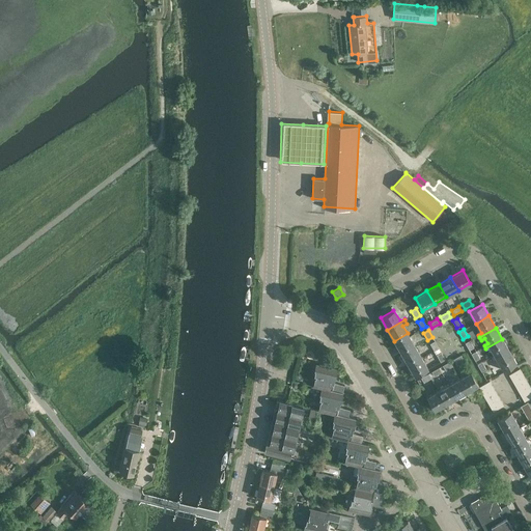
[(408,333),(394,341),(400,353),(414,345),(408,333)]
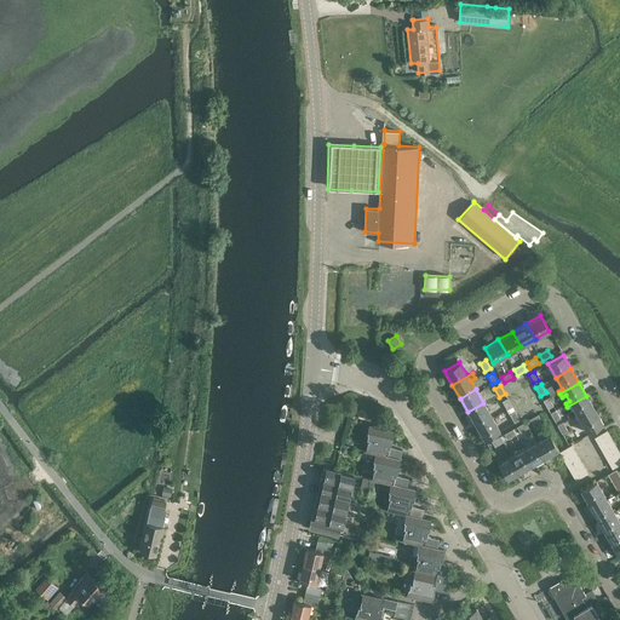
[(586,396),(567,407),(569,409),(573,407),(577,414),(573,417),(575,420),(595,409),(586,396)]
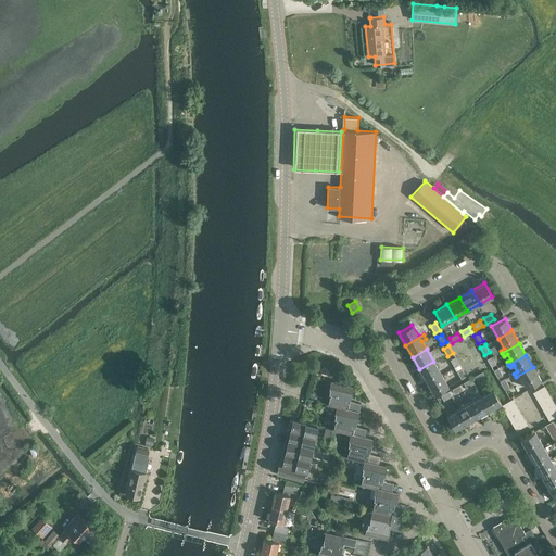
[(487,359),(491,367),(496,364),(492,356),(487,359)]
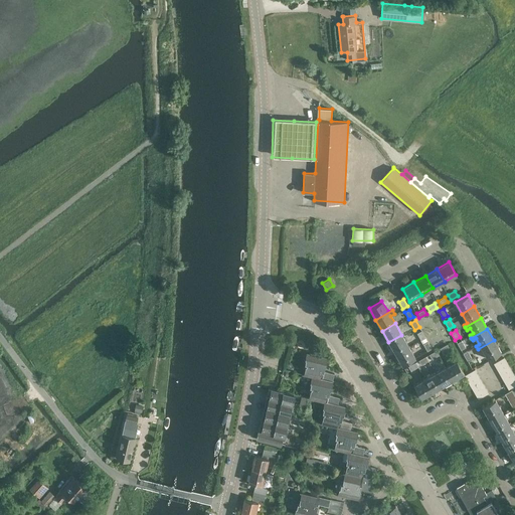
[(420,340),(425,338),(421,331),(416,333),(420,340)]
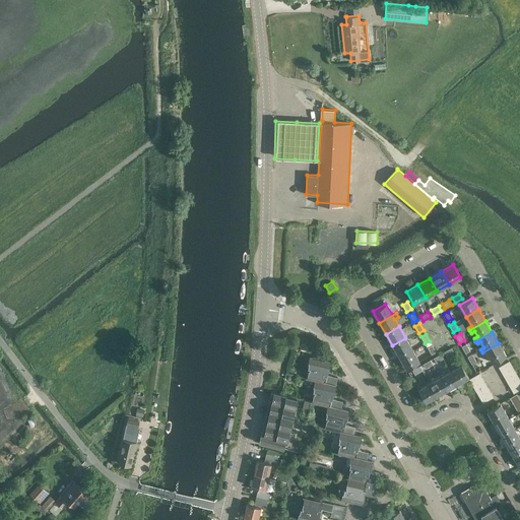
[(405,338),(392,345),(399,356),(412,349),(405,338)]
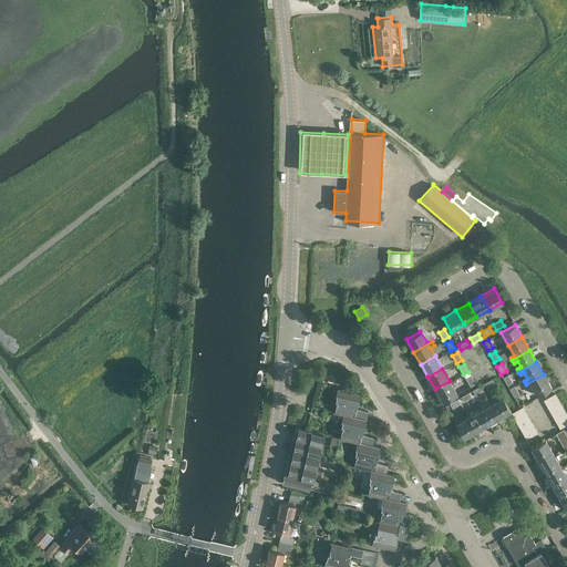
[(503,378),(507,385),(513,382),(508,374),(503,378)]
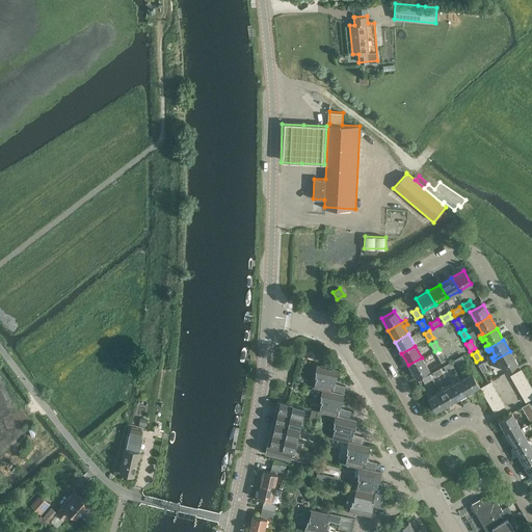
[(510,351),(494,361),(494,362),(498,360),(504,371),(516,364),(510,351)]
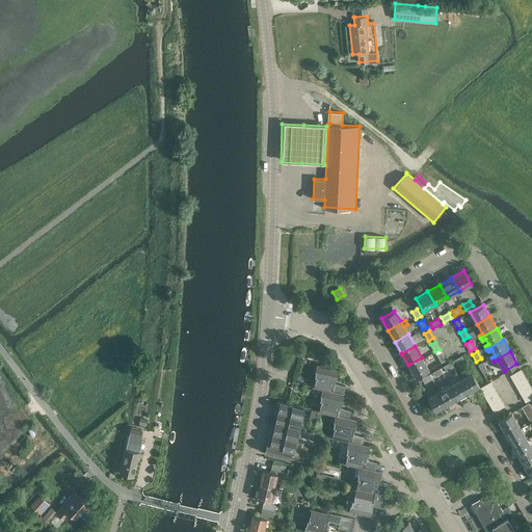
[(437,355),(442,363),(446,360),(442,352),(437,355)]
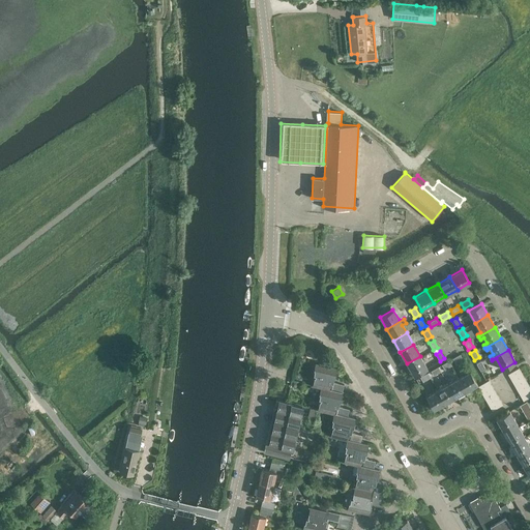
[(455,357),(452,358),(455,363),(463,359),(460,354),(455,357)]
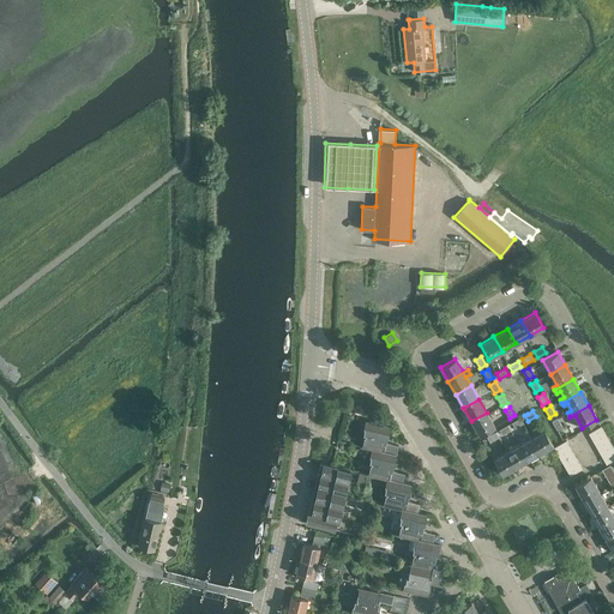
[(487,413),(471,421),(480,435),(494,427),(487,413)]
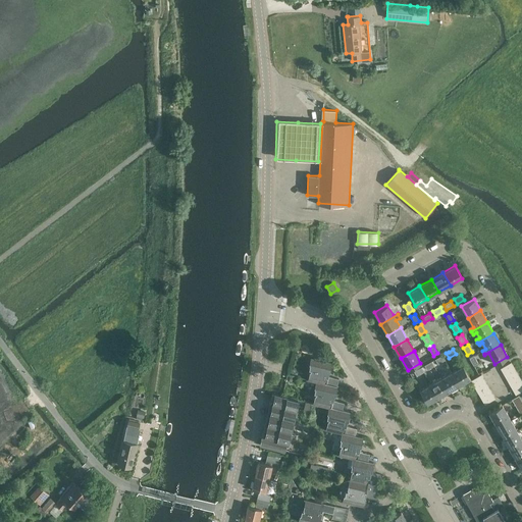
[(442,355),(435,359),(437,364),(445,360),(442,355)]
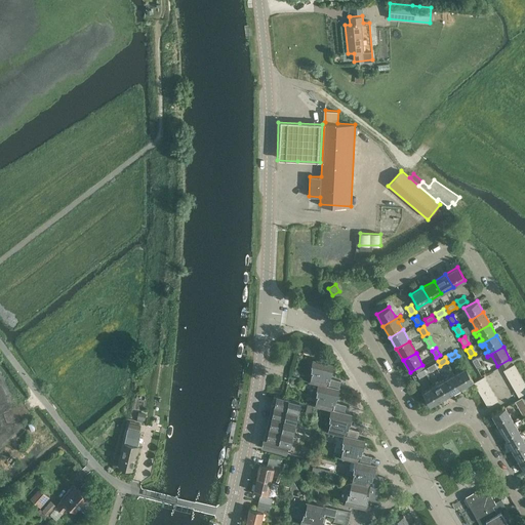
[(472,360),(476,367),(481,365),(477,358),(472,360)]
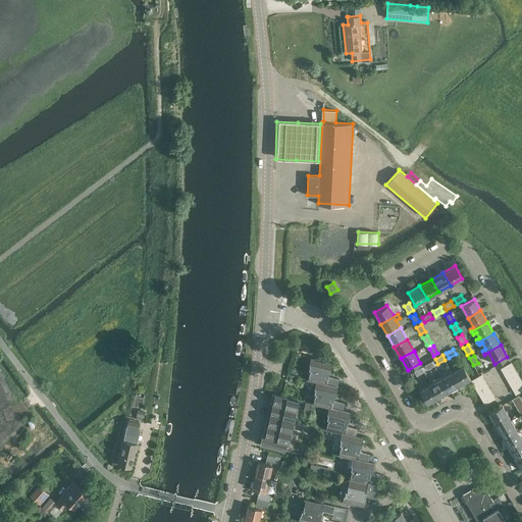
[(307,379),(316,381),(335,385),(335,386),(336,386),(337,378),(327,376),(330,361),(310,357),(308,366),(310,367),(307,379)]
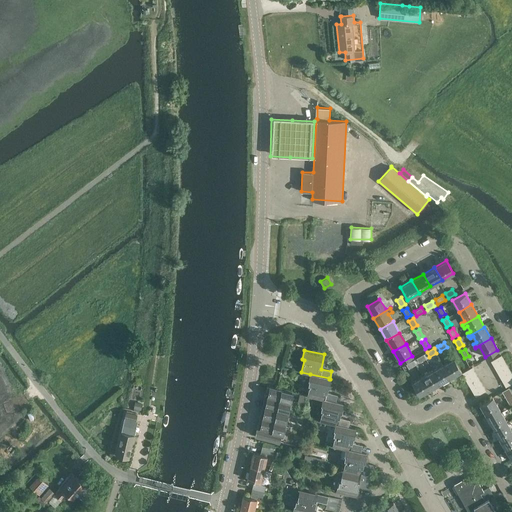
[(423,354),(416,358),(419,363),(426,359),(423,354)]
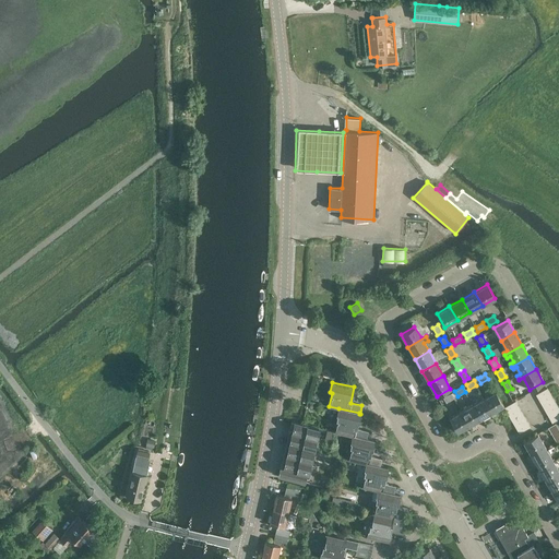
[(547,388),(535,394),(538,400),(550,393),(547,388)]
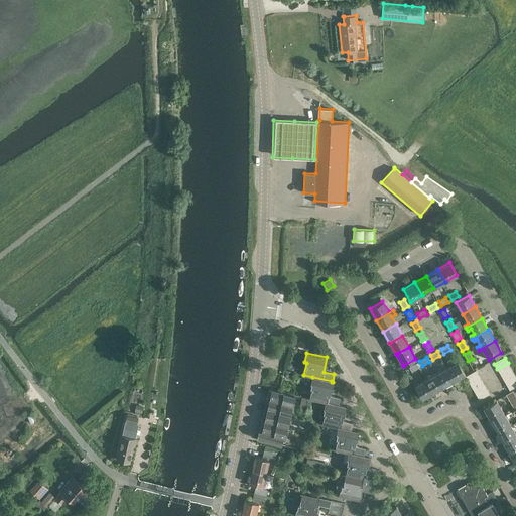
[(458,362),(446,368),(454,380),(465,374),(458,362)]
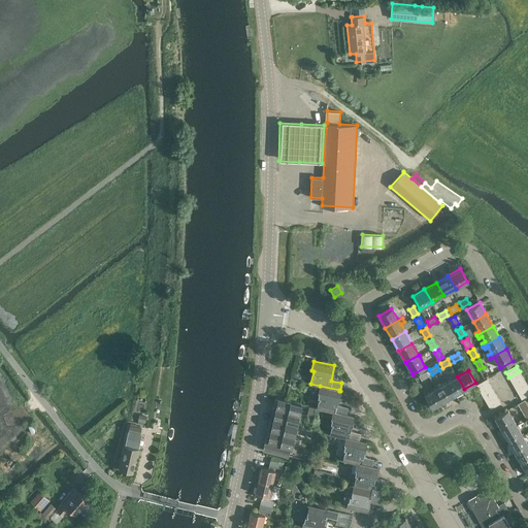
[(426,371),(419,375),(421,381),(428,376),(426,371)]
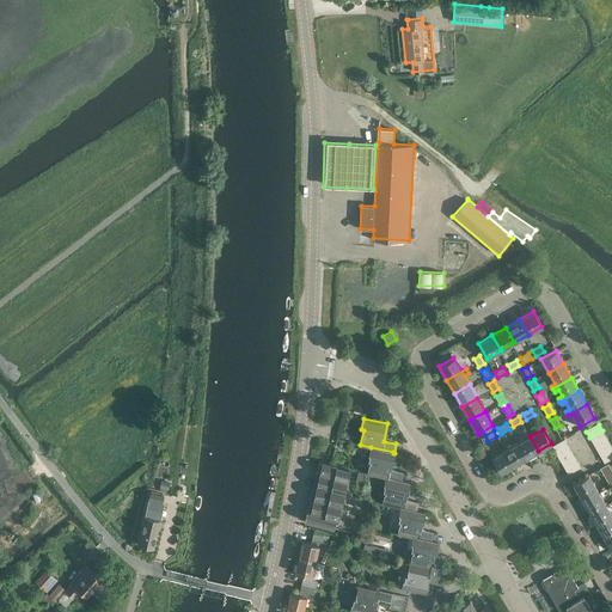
[(603,430),(589,438),(593,444),(605,436),(603,430)]
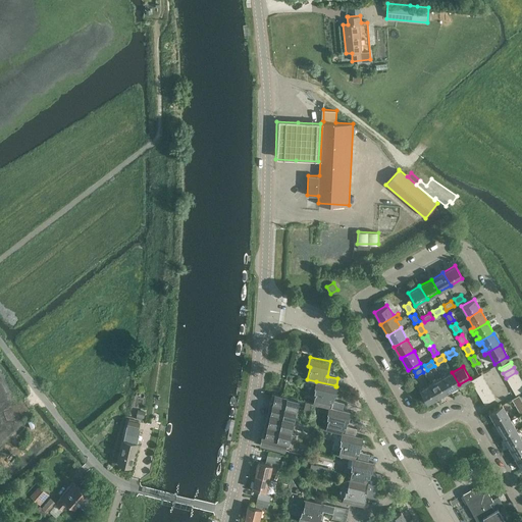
[(452,372),(440,377),(449,390),(459,384),(452,372)]
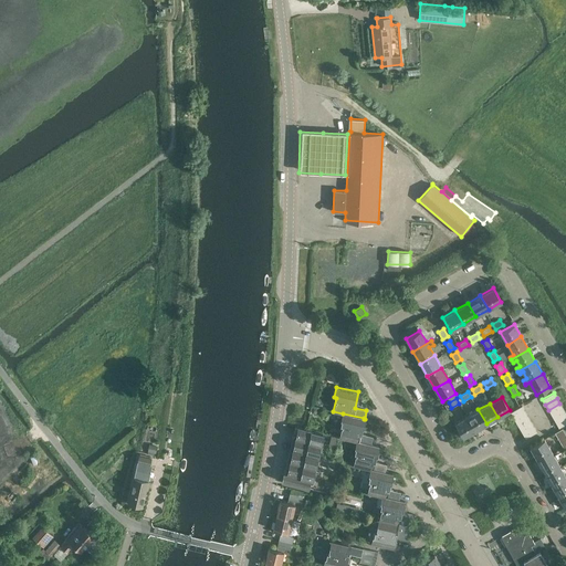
[(559,404),(548,410),(552,415),(563,409),(559,404)]
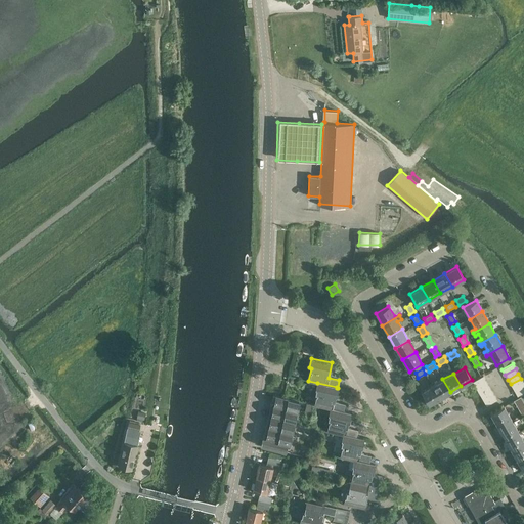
[(483,376),(472,382),(475,387),(486,381),(483,376)]
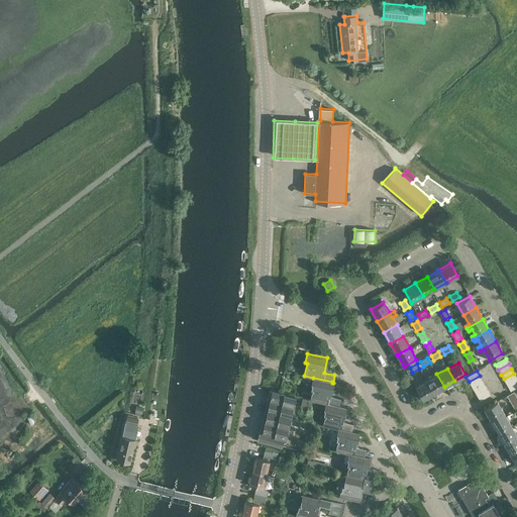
[(436,374),(426,380),(433,393),(444,387),(436,374)]
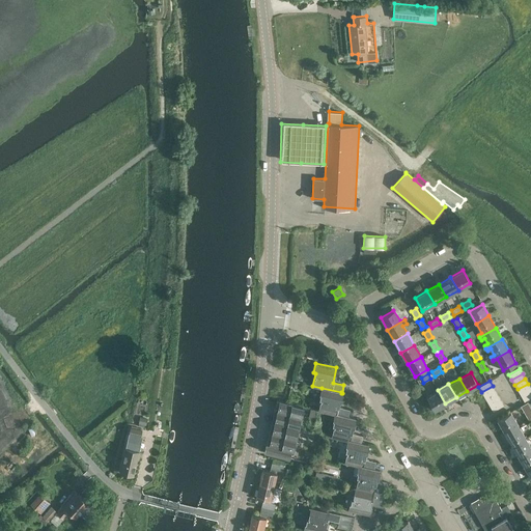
[(528,384),(518,389),(520,394),(530,388),(528,384)]
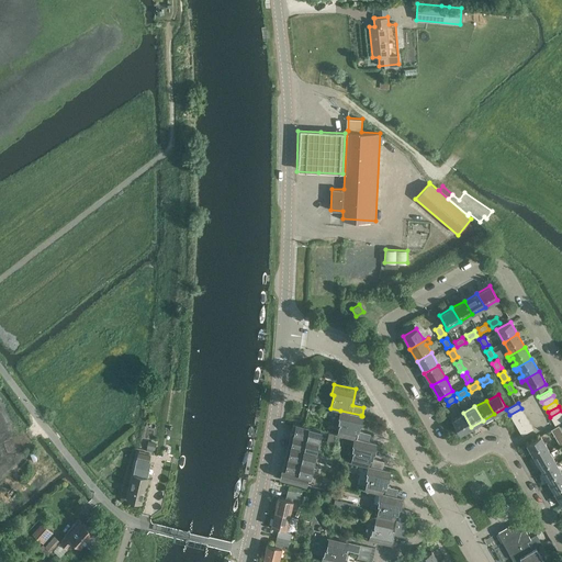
[(521,408),(509,415),(513,420),(524,414),(521,408)]
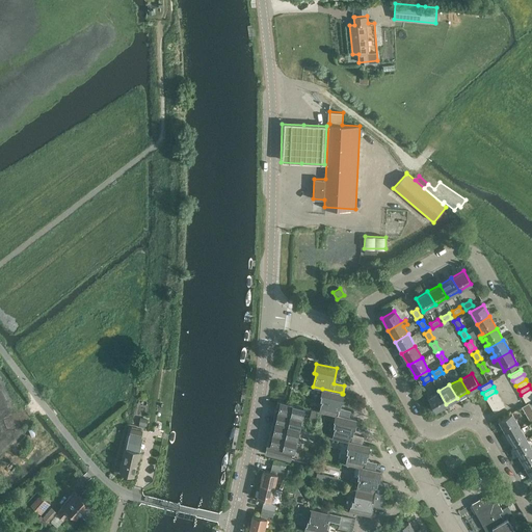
[(342,393),(322,389),(319,399),(321,400),(318,410),(335,415),(348,418),(350,410),(339,407),(342,394),(342,393)]
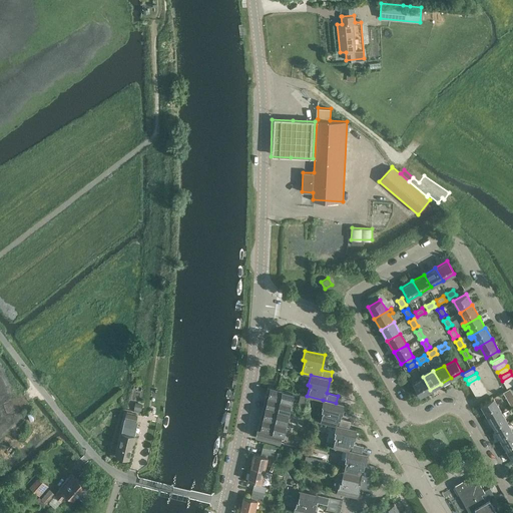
[(512,375),(502,381),(506,388),(512,384),(512,375)]
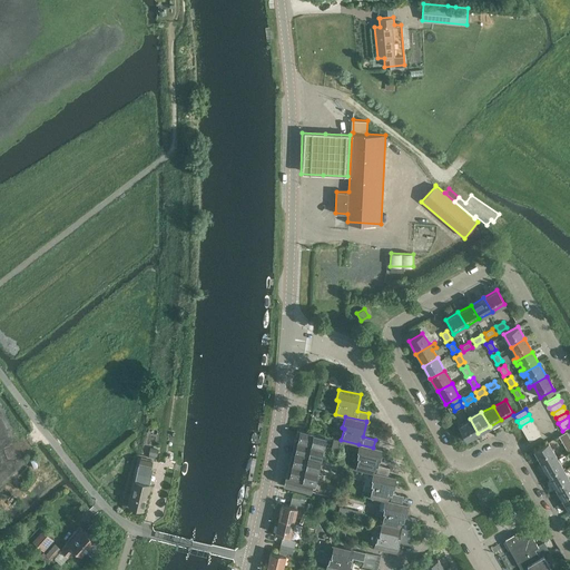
[(470,419),(458,425),(467,440),(478,433),(470,419)]
